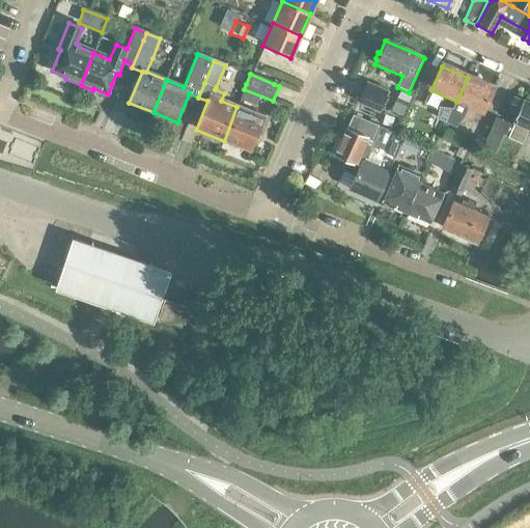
[(468,78),(456,102),(446,126),(454,130),(462,119),(468,106),(482,113),(493,88),(468,78)]
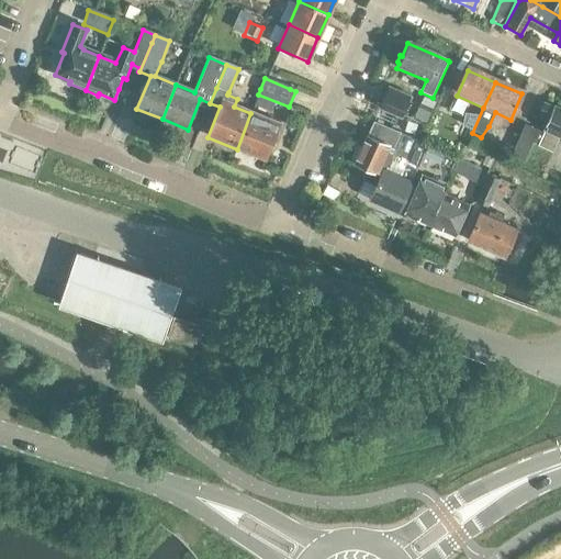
[(402,118),(410,100),(388,90),(380,108),(402,118)]
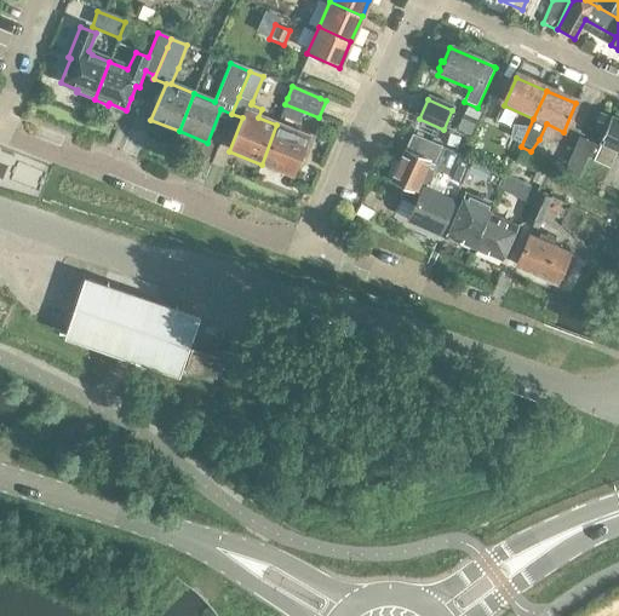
[(464,115),(457,132),(470,138),(480,114),(468,108),(464,115)]
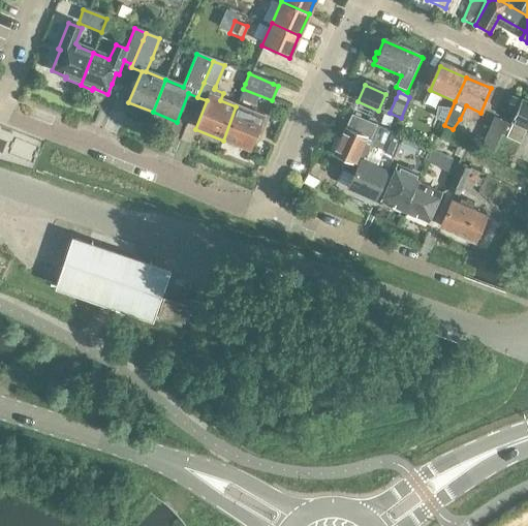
[(480,148),(492,153),(500,134),(519,144),(526,129),(527,130),(527,103),(522,100),(521,102),(511,97),(506,109),(516,113),(509,125),(494,118),(480,148)]
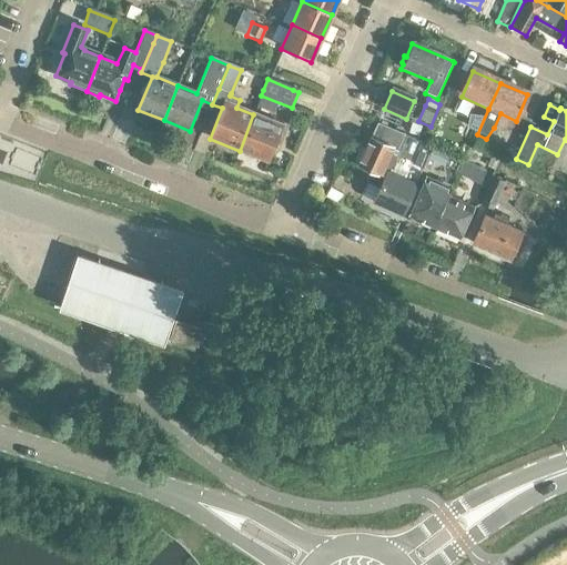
[(253,114),(240,151),(269,163),(283,127),(253,114)]
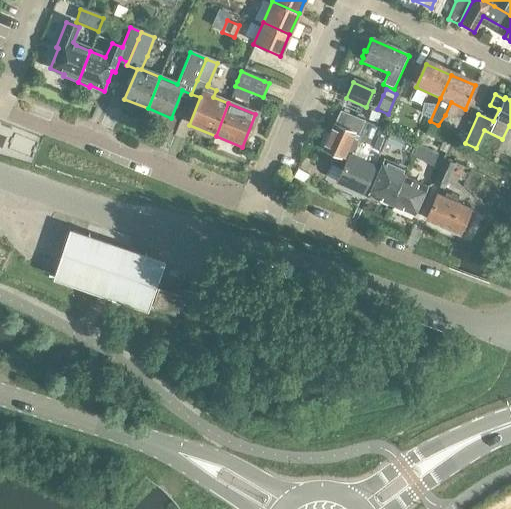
[(421,114),(431,119),(437,104),(424,103),(421,114)]
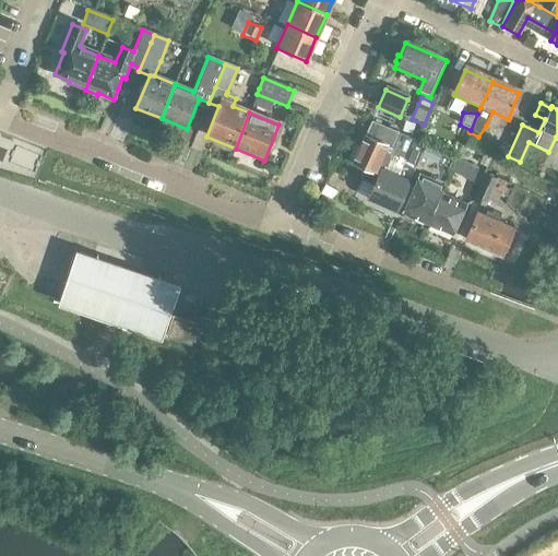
[(375,175),(378,168),(386,172),(391,157),(383,154),(387,148),(391,150),(398,134),(371,123),(365,137),(364,137),(352,165),(375,175)]
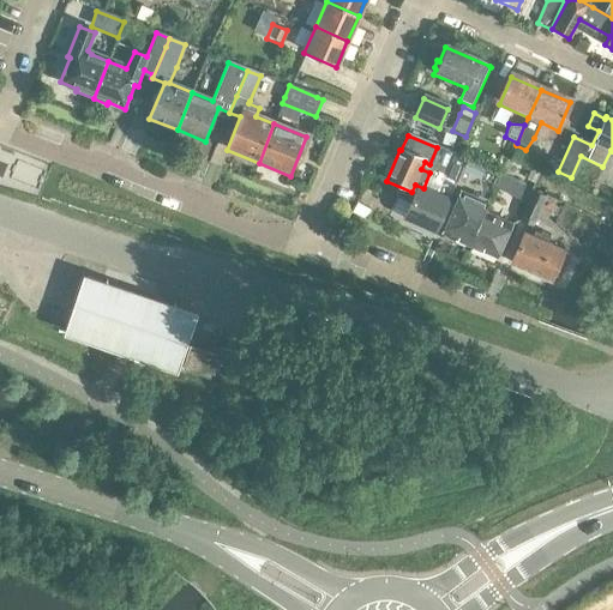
[(467,161),(454,155),(444,179),(456,183),(467,161)]
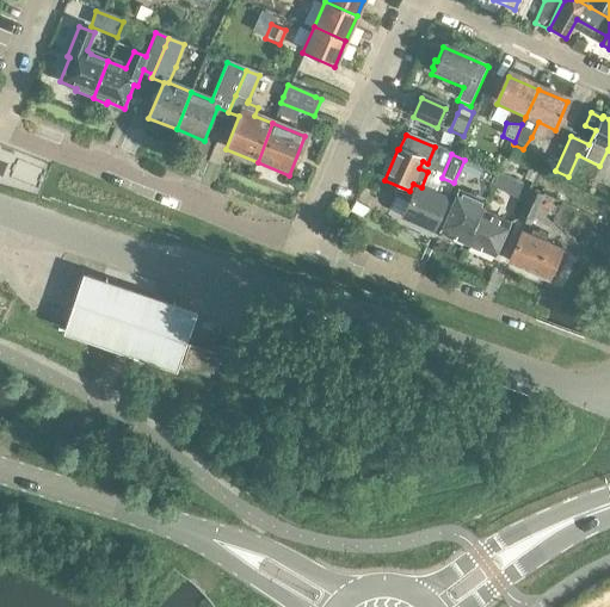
[(486,167),(466,158),(460,173),(479,183),(486,167)]
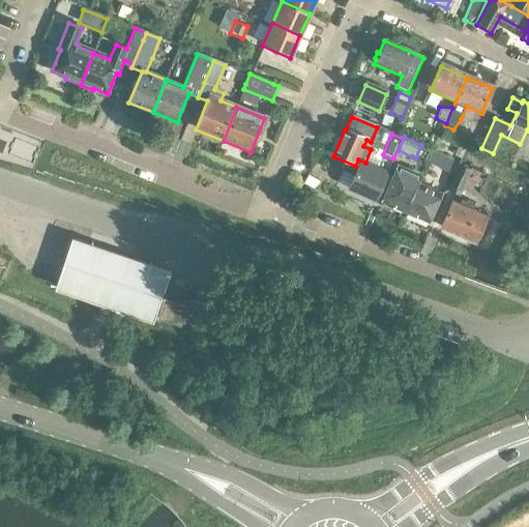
[(452,162),(432,152),(427,165),(447,174),(452,162)]
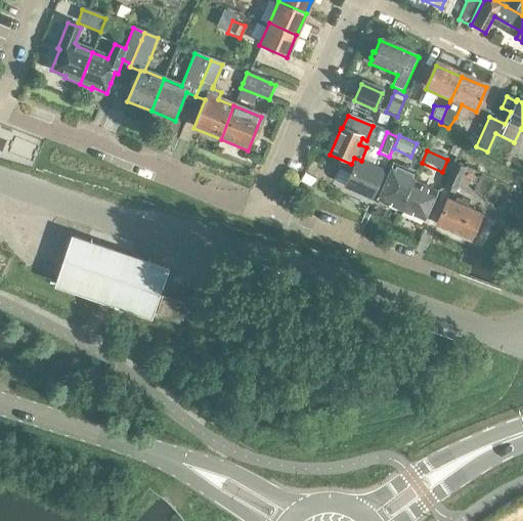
[(371,199),(383,173),(356,161),(345,186),(371,199)]
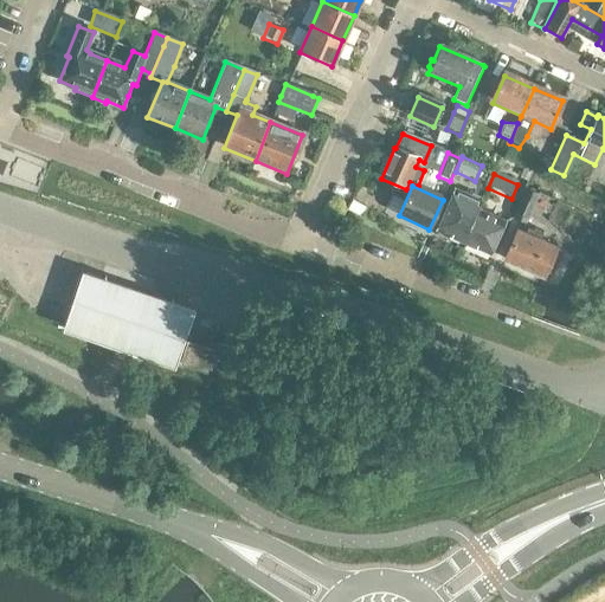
[(513,219),(526,224),(538,195),(526,189),(513,219)]
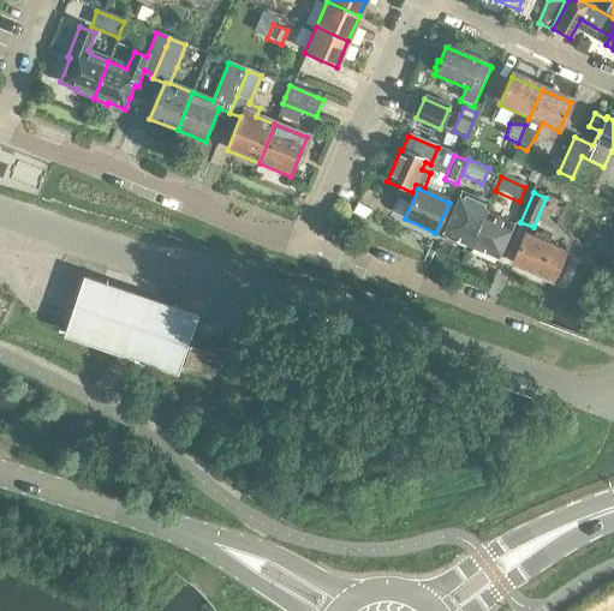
[(457,203),(442,235),(470,247),(486,214),(484,214),(488,205),(484,204),(486,202),(478,198),(477,201),(460,193),(457,203)]
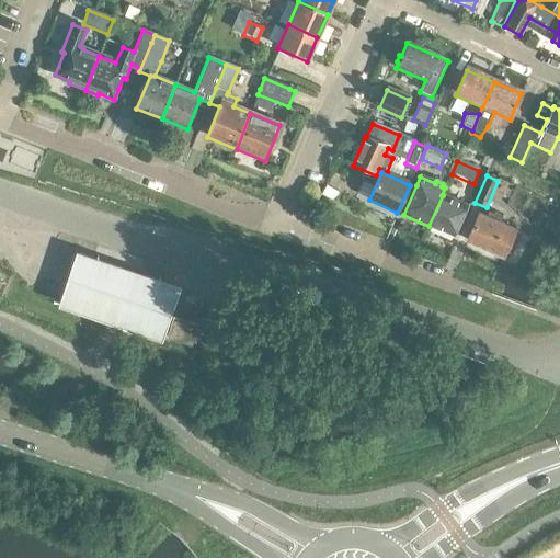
[(443,195),(429,226),(430,226),(446,234),(453,237),(464,213),(466,207),(466,206),(443,195)]
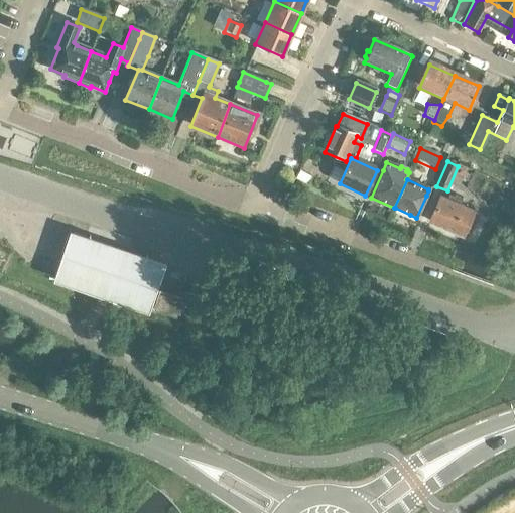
[(474,212),(440,197),(428,222),(463,237),(474,212)]
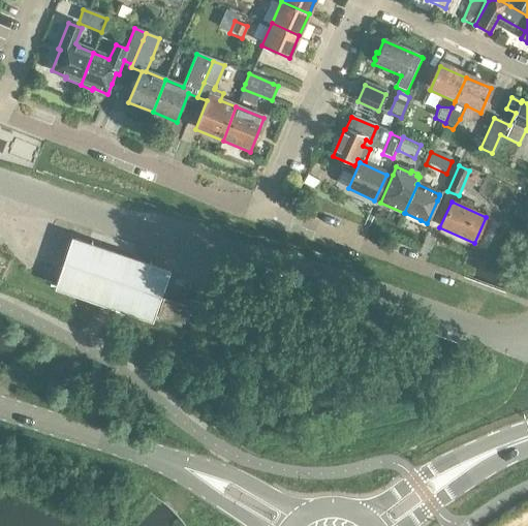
[(172,270),(72,237),(65,258),(55,289),(154,321),(165,290),(172,270)]
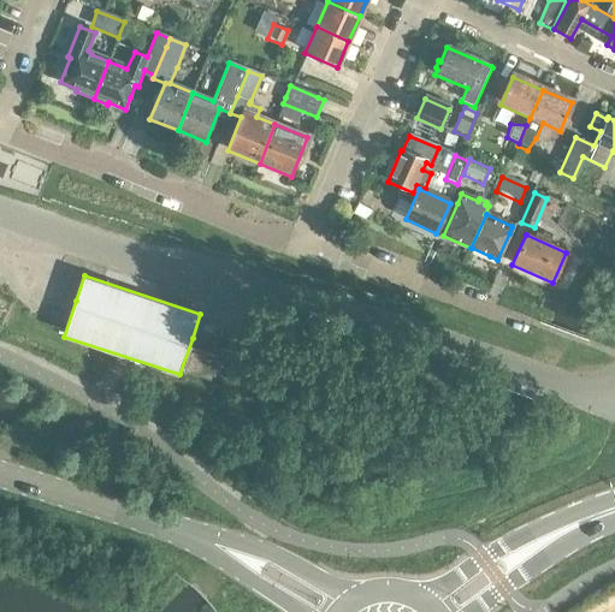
[(213,373),(231,379),(238,357),(219,350),(216,358),(190,350),(183,372),(211,381),(213,373)]
